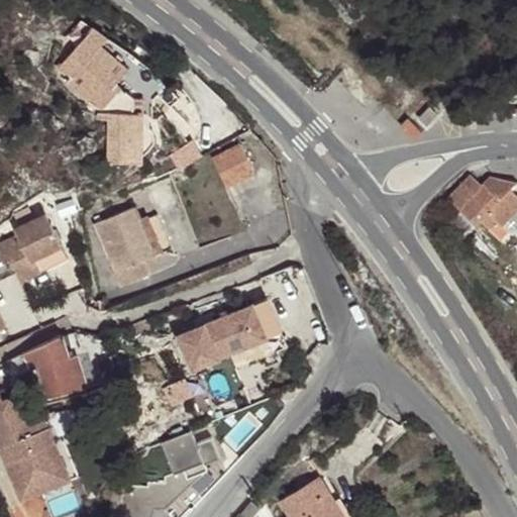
[(143,103),(124,91),(123,92),(116,84),(120,80),(92,57),(101,46),(107,38),(93,28),(58,69),(71,80),(68,84),(89,102),(91,99),(102,109),(101,110),(103,112),(99,112),(99,119),(110,119),(109,163),(141,163),(143,103)]
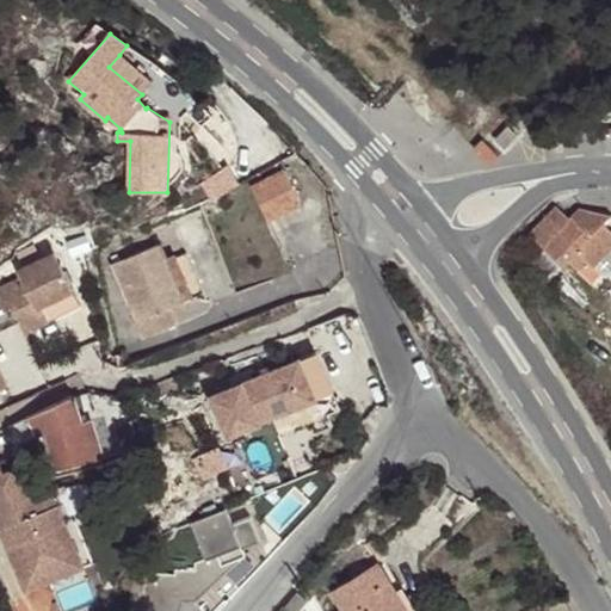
[(187,92),(176,79),(164,69),(127,45),(119,55),(153,82),(185,107),(195,98),(187,92)]
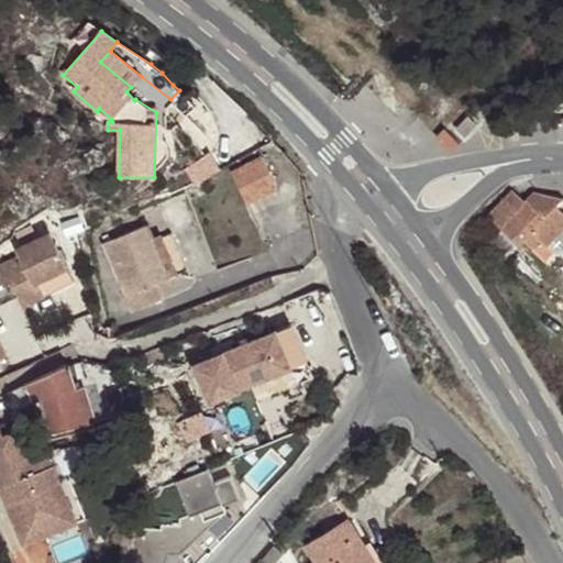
[(141,76),(110,51),(100,62),(131,87),(141,76)]
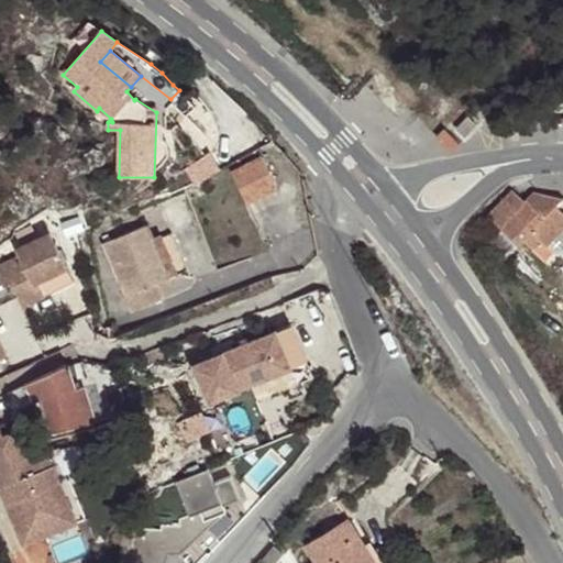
[(476,125),(468,118),(456,129),(465,136),(476,125)]
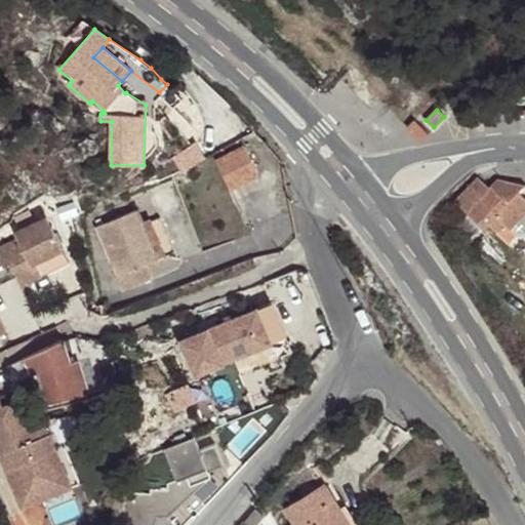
[(422,140),(430,135),(414,120),(408,126),(422,140)]
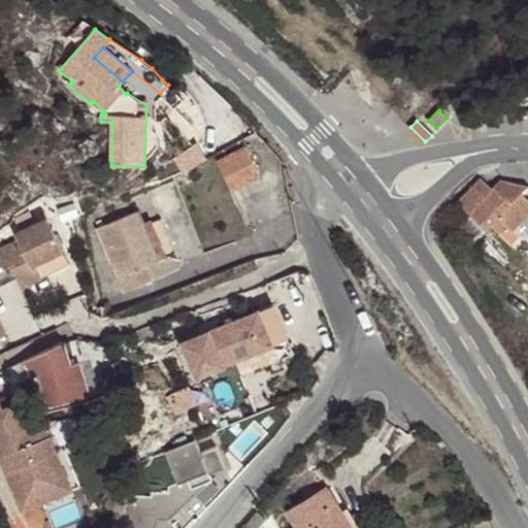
[(182,168),(205,155),(197,141),(174,154),(182,168)]
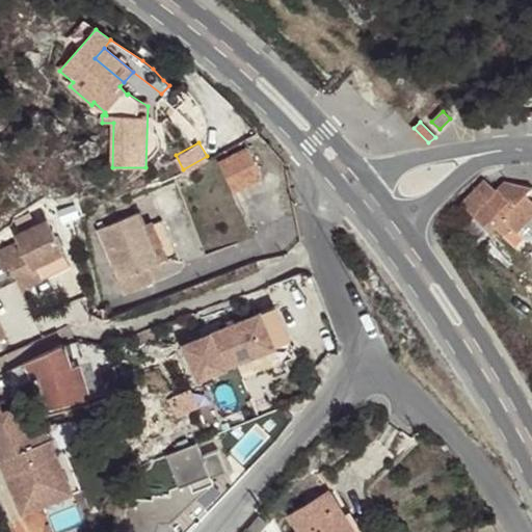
[(262,179),(247,148),(219,163),(234,194),(262,179)]
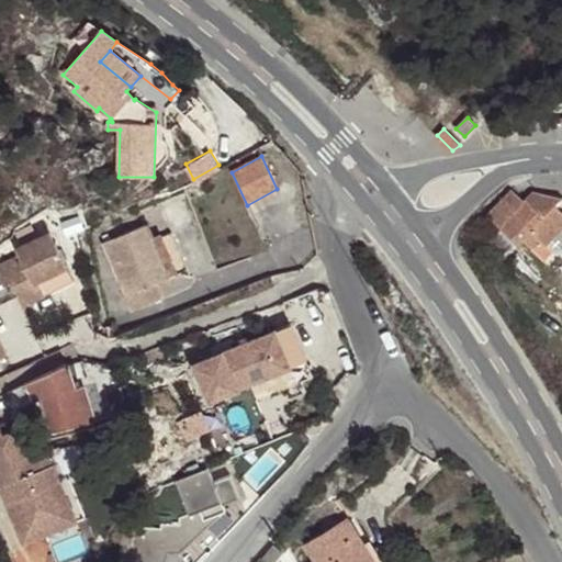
[(524,200),(513,191),(487,215),(516,246),(523,239),(532,249),(540,240),(546,246),(561,228),(561,212),(554,205),(561,198),(531,192),(524,200)]
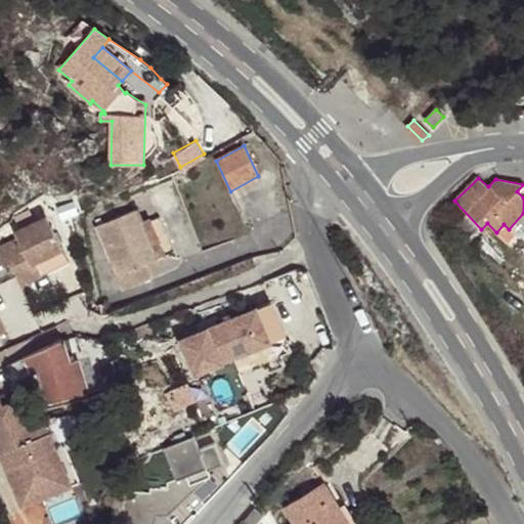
[(158,259),(142,222),(137,211),(97,227),(124,292),(154,278),(147,263),(158,259)]
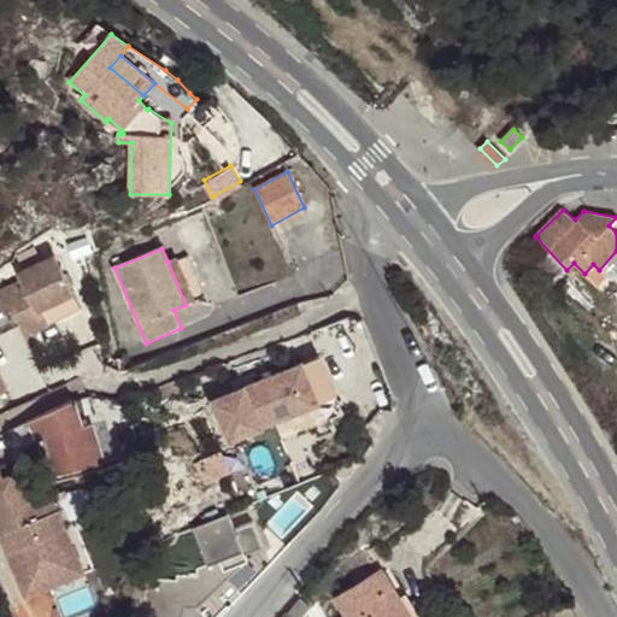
[(21,282),(0,292),(0,306),(4,315),(11,310),(24,338),(50,324),(42,310),(74,294),(54,254),(17,274),(21,282)]
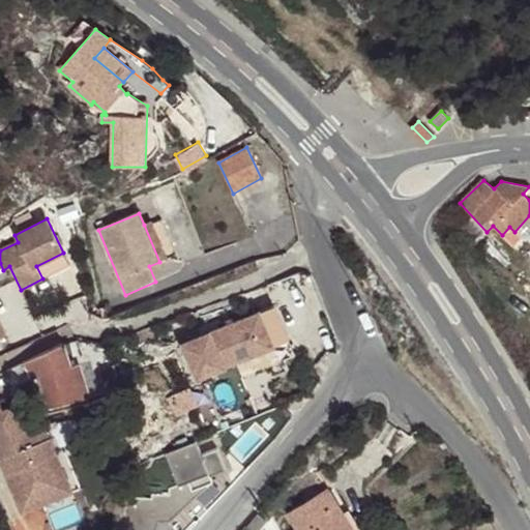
[(168,258),(151,221),(144,225),(159,262),(168,258)]
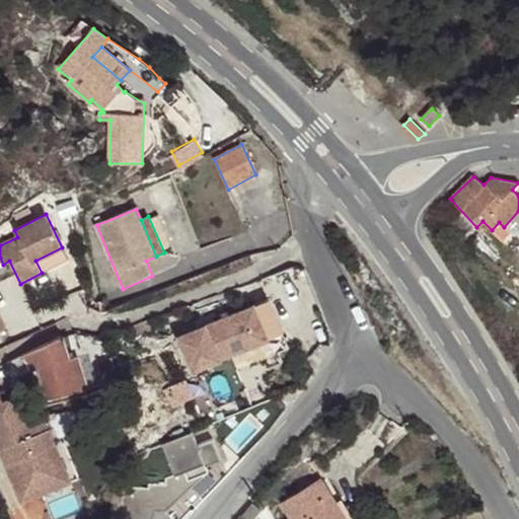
[(35,261),(42,273),(69,260),(62,247),(35,261)]
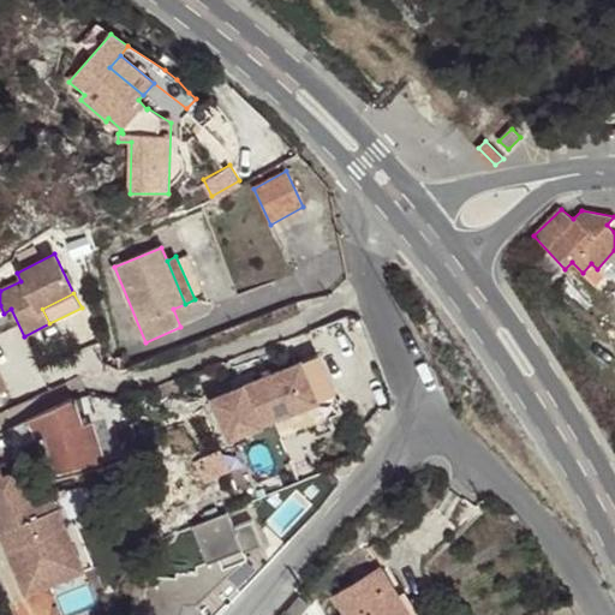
[(318,354),(280,370),(213,399),(230,439),(261,425),(297,411),(318,401),(335,394),(318,354)]
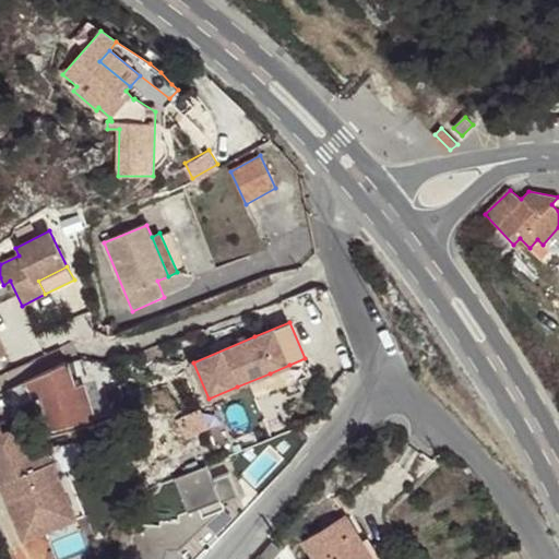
[(94,418),(84,383),(74,387),(67,363),(24,382),(8,391),(15,407),(42,395),(54,431),(94,418)]
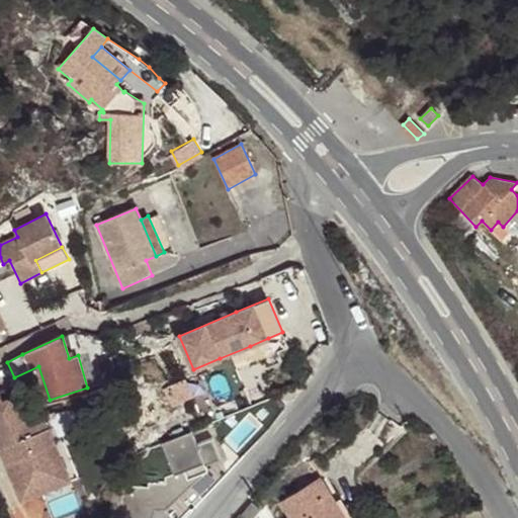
[(63,484),(48,447),(57,444),(50,428),(35,434),(25,411),(15,396),(10,399),(7,390),(0,393),(0,446),(1,448),(11,444),(17,458),(7,463),(22,501),(63,484)]
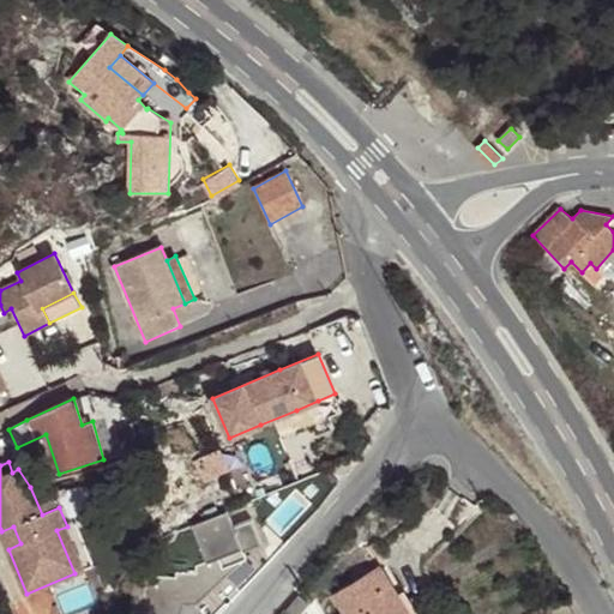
[(197,605),(227,576),(223,567),(247,558),(244,552),(263,543),(252,518),(234,527),(227,510),(191,524),(206,560),(197,565),(197,570),(174,570),(175,576),(154,576),(145,582),(144,613),(181,613),(184,605),(197,605)]
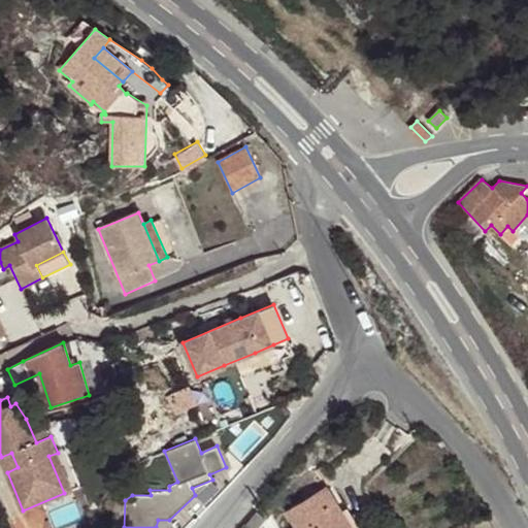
[(18,467),(11,453),(1,457),(7,472),(18,467)]
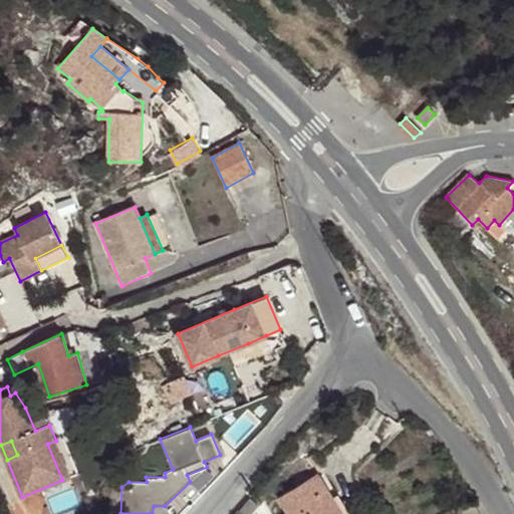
[(71,477),(56,441),(47,444),(62,480),(71,477)]
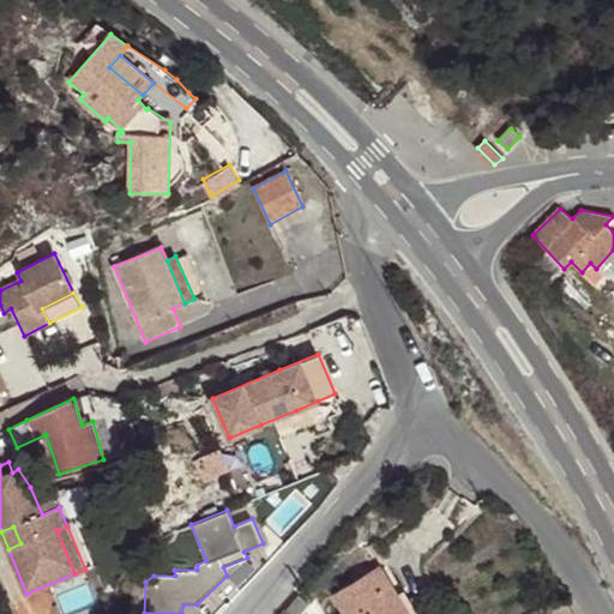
[(398,613),(391,602),(399,597),(379,566),(333,595),(345,613),(398,613)]
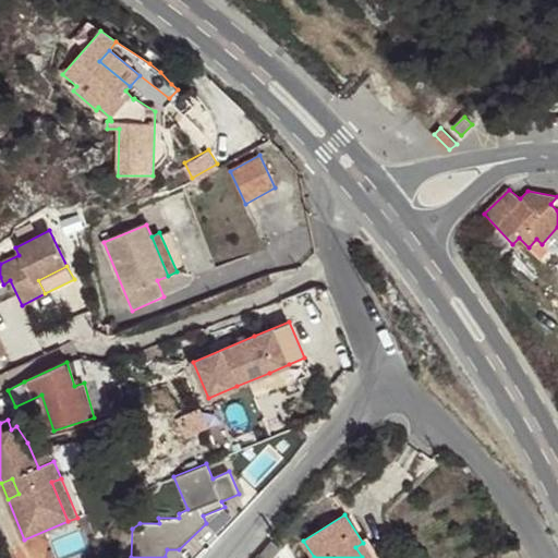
[(131,557),(132,529),(120,532),(120,557),(131,557)]
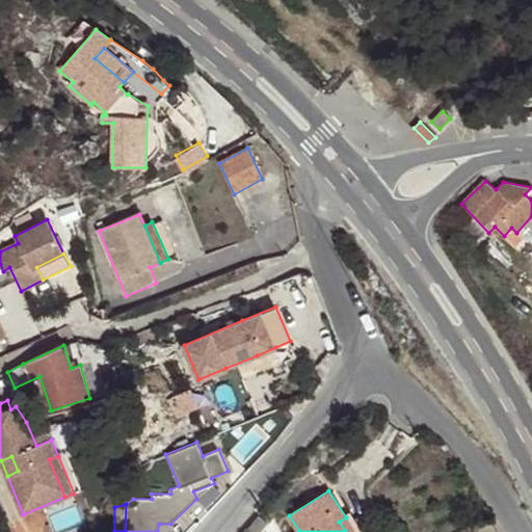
[(355,531),(346,517),(339,522),(345,531),(355,531)]
